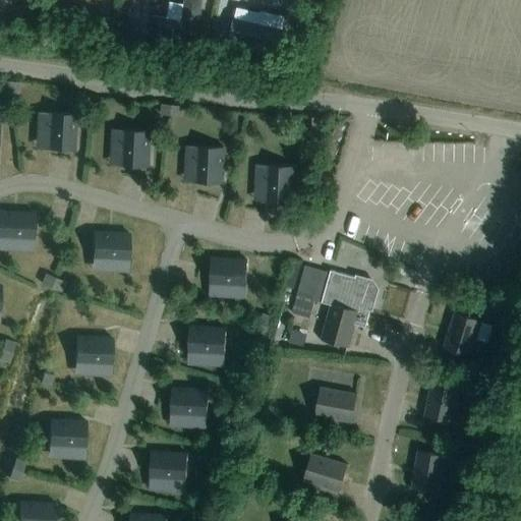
[(0,94),(8,96),(9,84),(0,82),(0,94)]
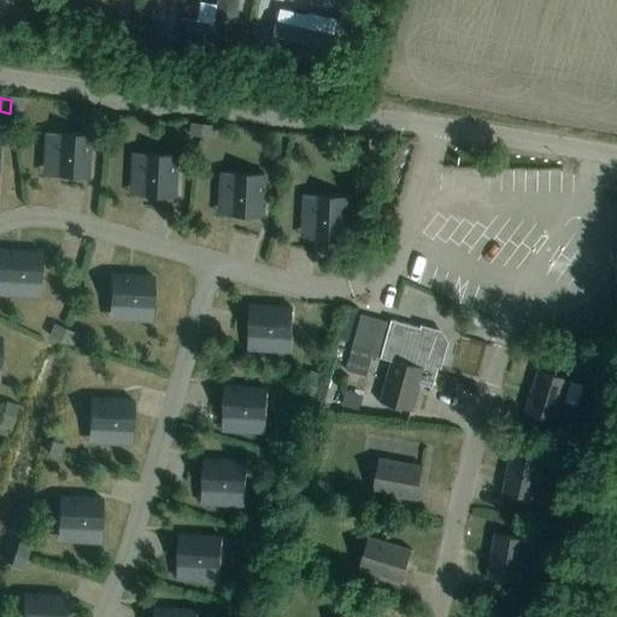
[(22,115),(23,103),(11,100),(10,113),(22,115)]
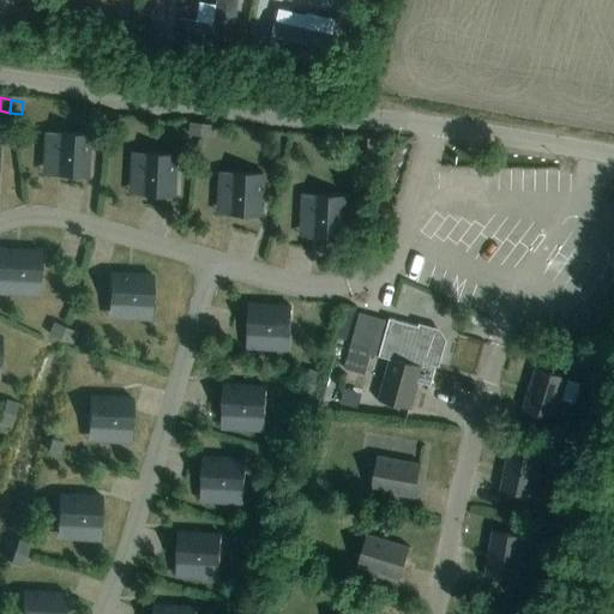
[(200,142),(203,128),(191,126),(188,140),(200,142)]
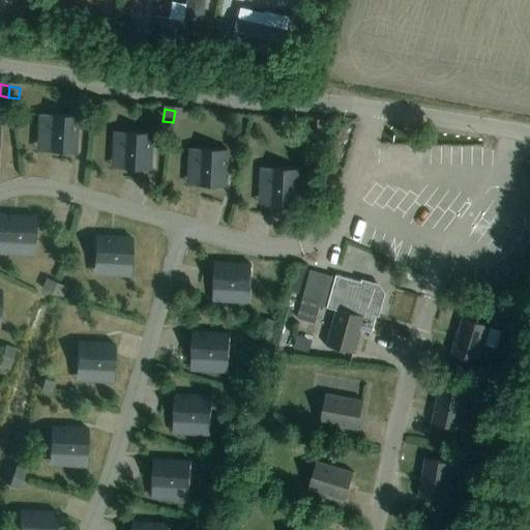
[(184,124),(185,112),(175,111),(173,122),(184,124)]
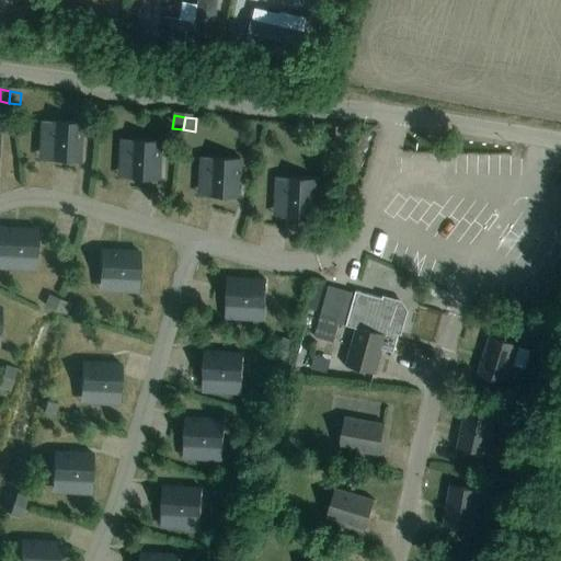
[(79,159),(79,122),(50,122),(50,159),(79,159)]
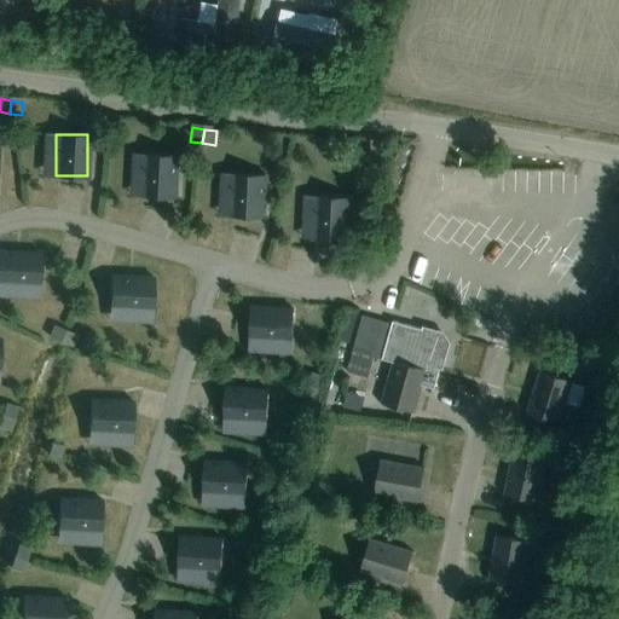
[(385,139),(371,139),(371,151),(385,151),(385,139)]
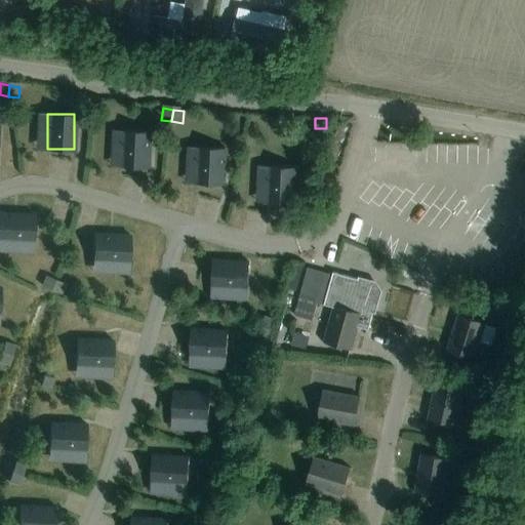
[(148,167),(150,132),(123,131),(121,166),(148,167)]
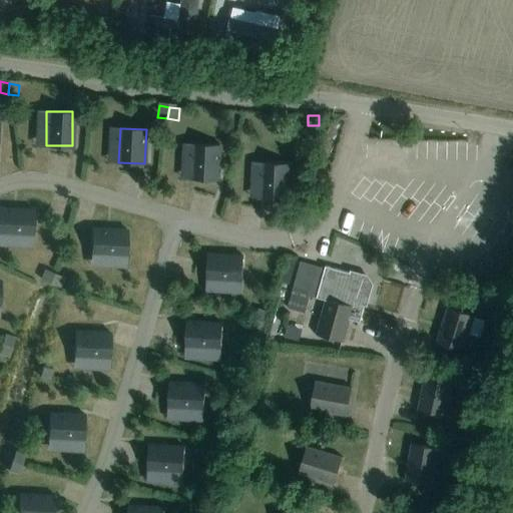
[(217,178),(218,144),(192,143),(191,177),(217,178)]
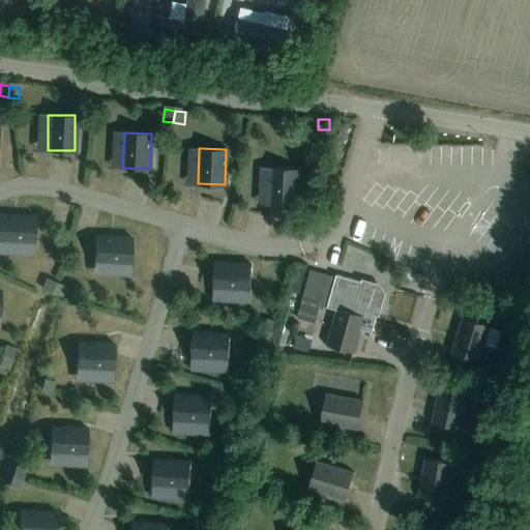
[(298,206),(300,169),(271,168),(269,204),(298,206)]
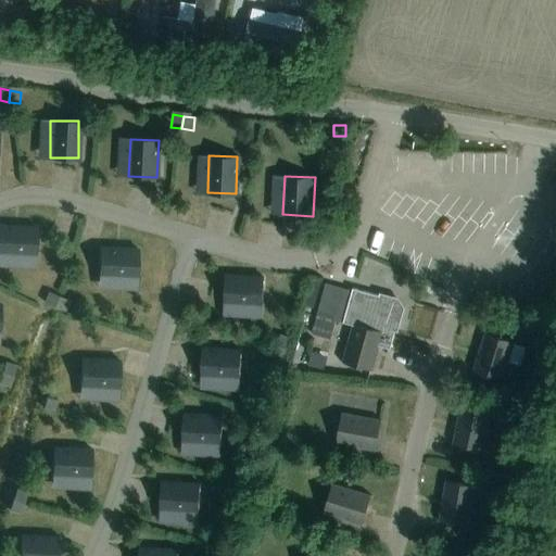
[(0,253),(35,256),(37,228),(0,225),(0,253)]
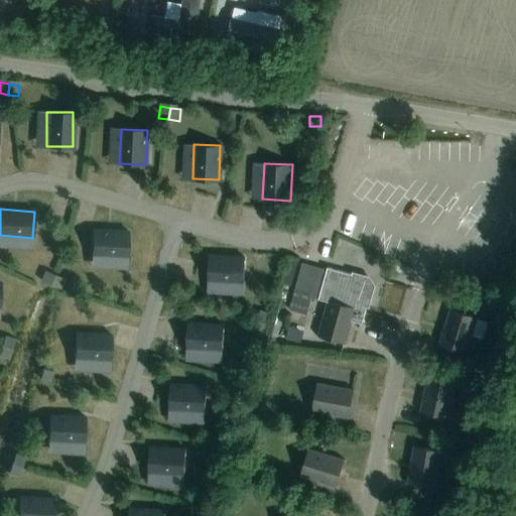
[(129,234),(93,232),(93,254),(128,256),(129,234)]
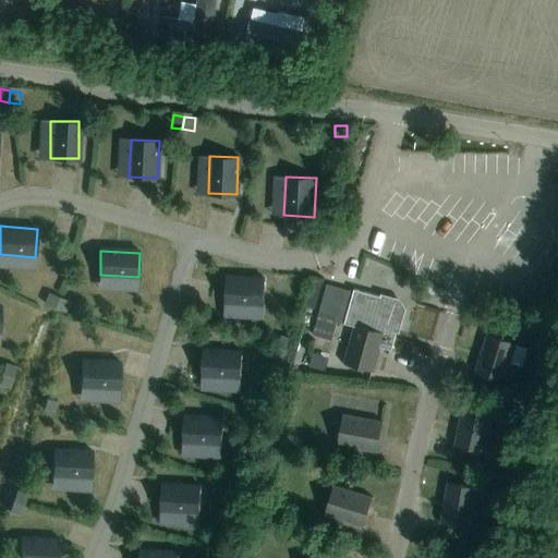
[(225,306),(261,310),(264,281),(227,278),(225,306)]
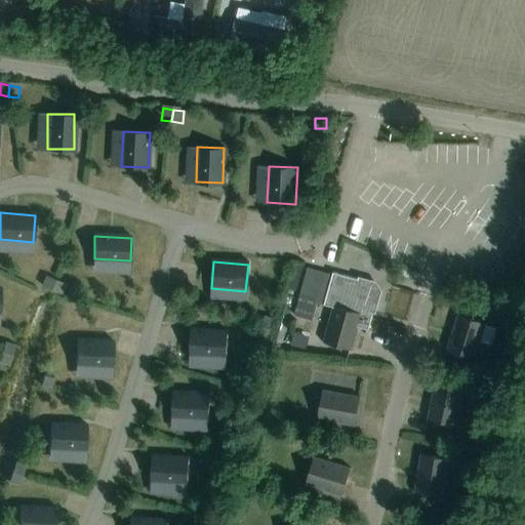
[(332,272),(331,275),(307,268),(293,315),(313,320),(318,303),(332,307),(323,341),(351,349),(357,326),(367,329),(377,293),(371,283),(332,272)]
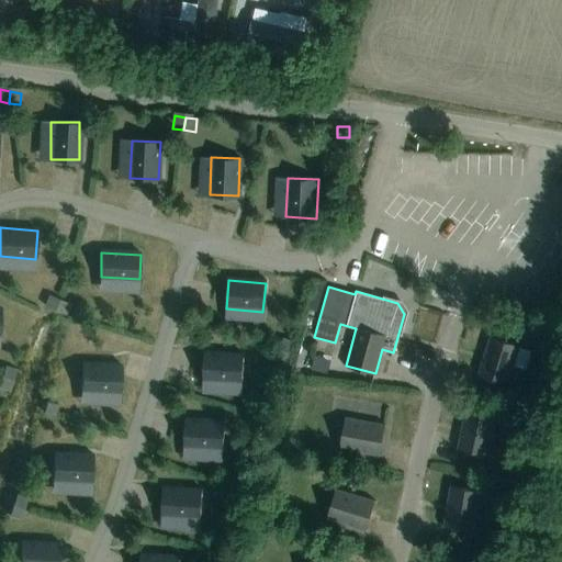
[(54,308),(59,298),(48,293),(44,304),(54,308)]
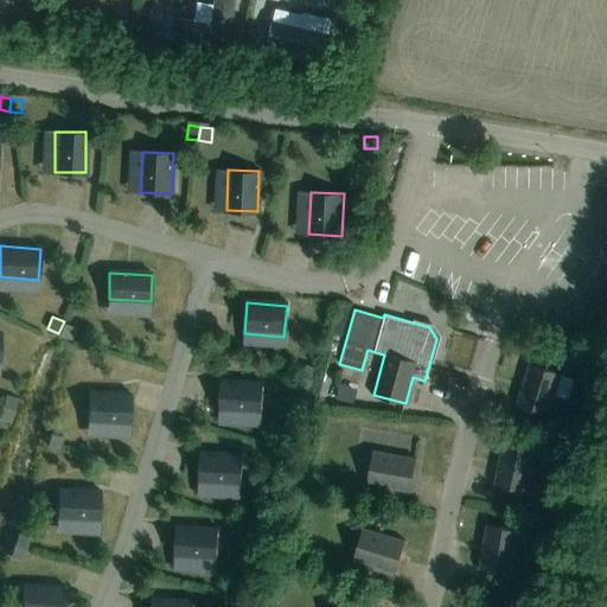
[(70,338),(76,326),(64,321),(58,333),(70,338)]
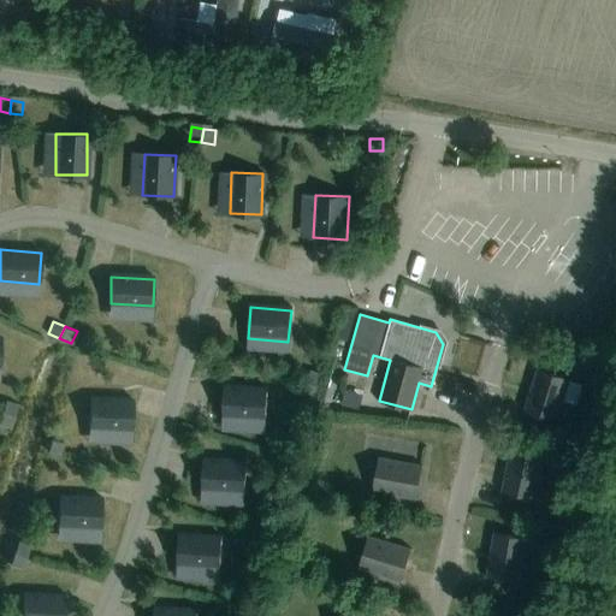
[(319,381),(323,371),(311,367),(307,378),(319,381)]
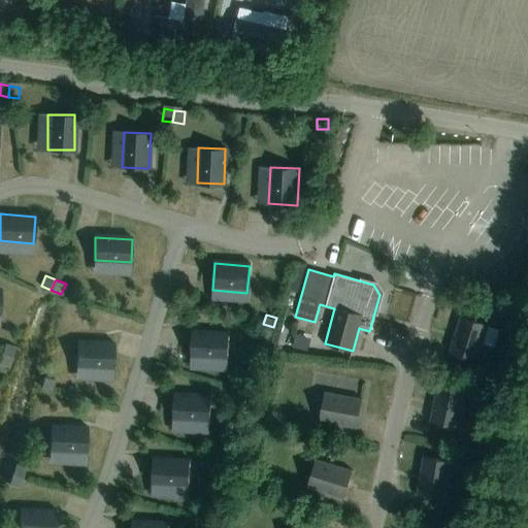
[(449,352),(476,360),(488,325),(460,317),(449,352)]
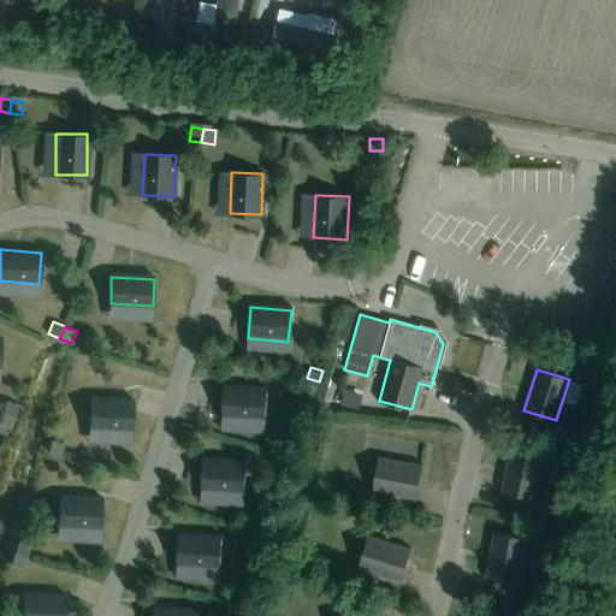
[(315,394),(319,381),(307,378),(303,390),(315,394)]
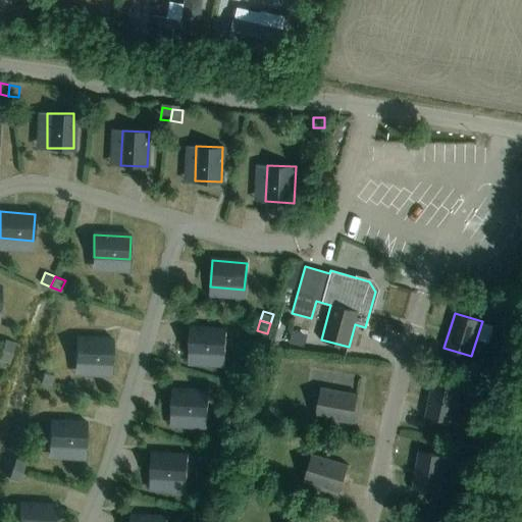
[(188,353),(222,356),(224,329),(190,326),(188,353)]
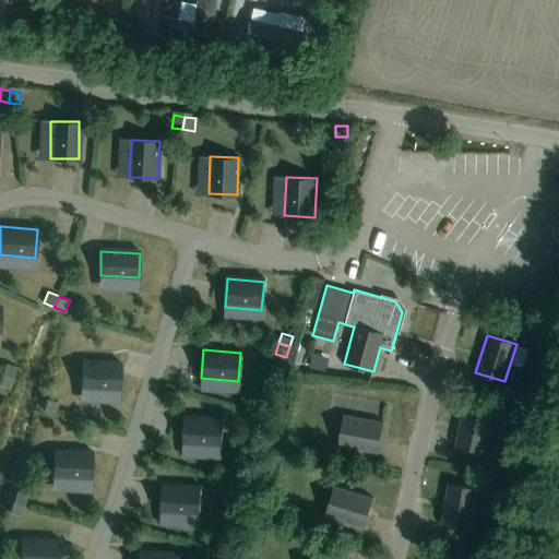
[(80,390),(117,393),(119,365),(82,361),(80,390)]
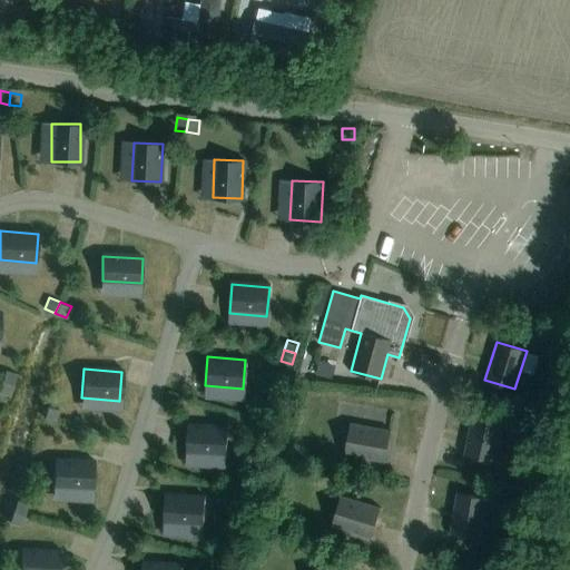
[(13,384),(16,373),(5,370),(1,381),(13,384)]
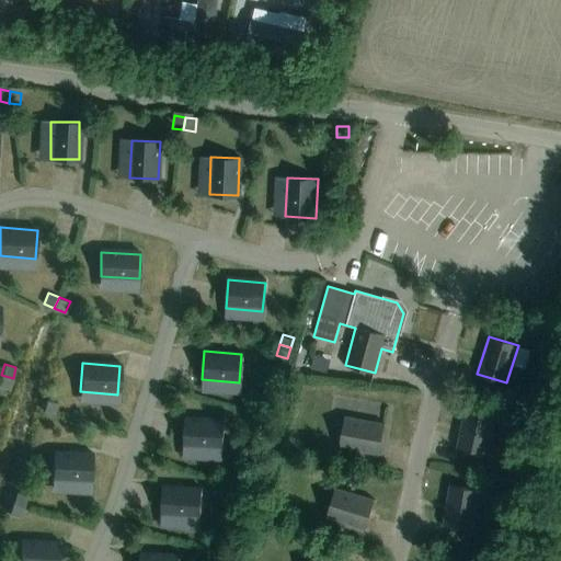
[(0,386),(10,389),(13,378),(1,375),(0,379),(0,386)]
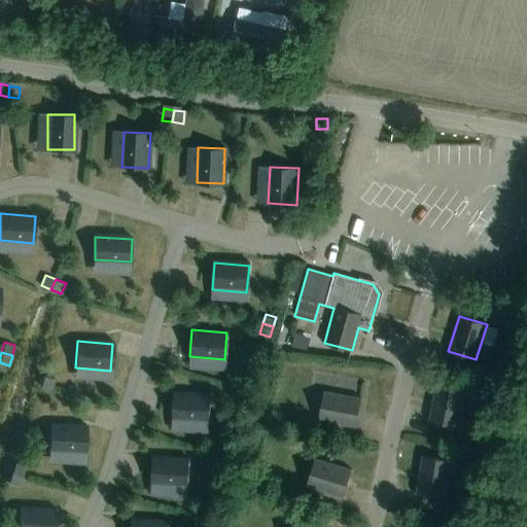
[(51,388),(55,377),(44,374),(41,385),(51,388)]
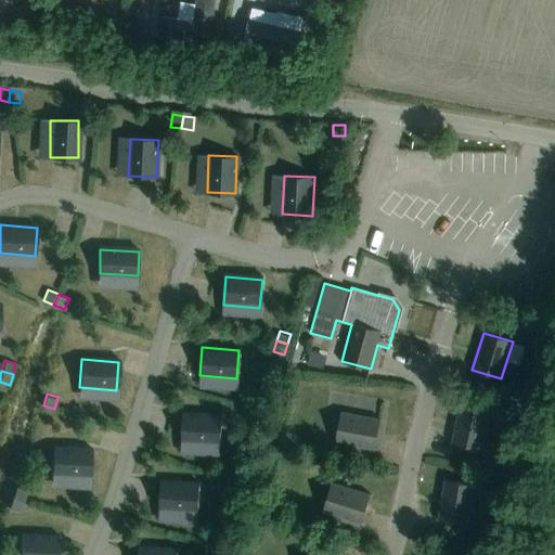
[(490,410),(460,403),(451,441),(481,448),(490,410)]
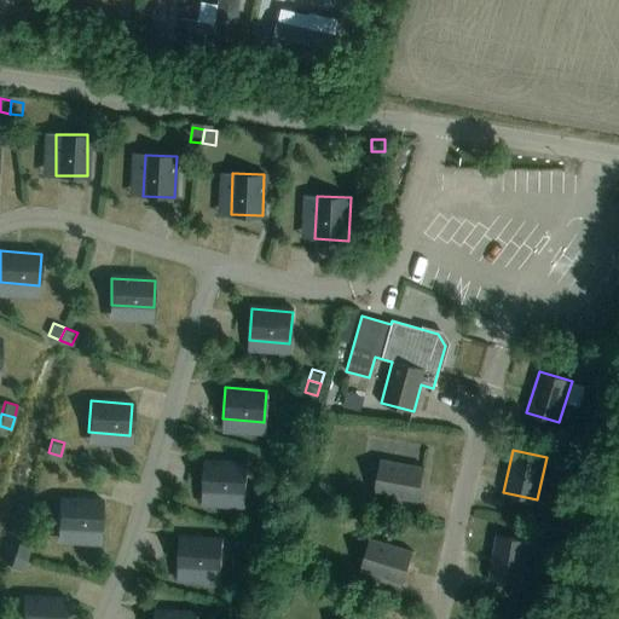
[(423,467),(380,460),(374,493),(417,501),(423,467)]
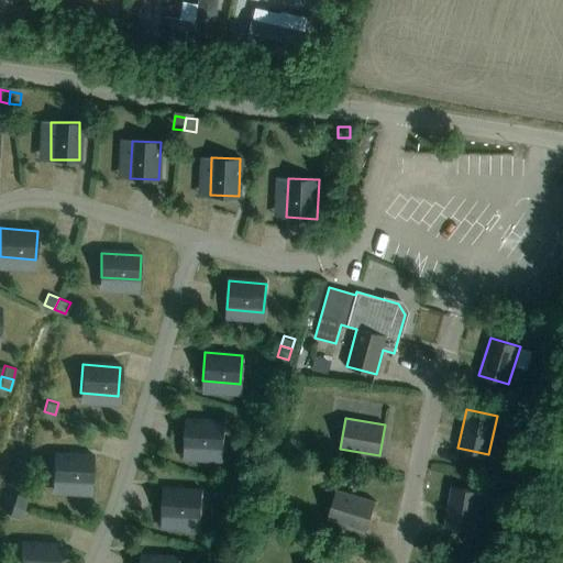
[(184,448),(221,451),(223,422),(187,419),(184,448)]
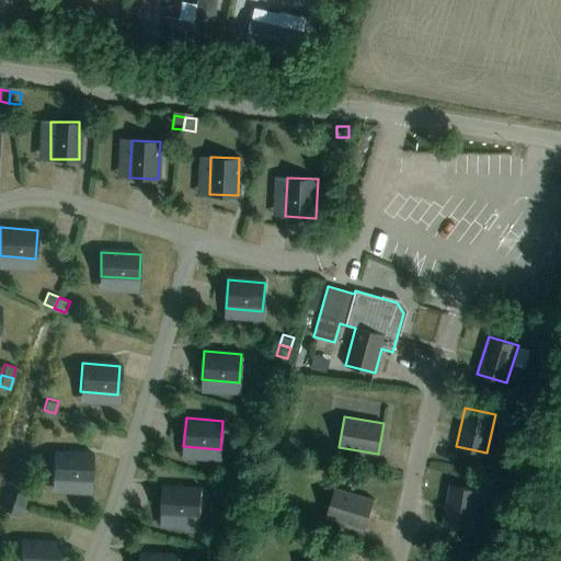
[(52,480),(89,483),(91,455),(55,451),(52,480)]
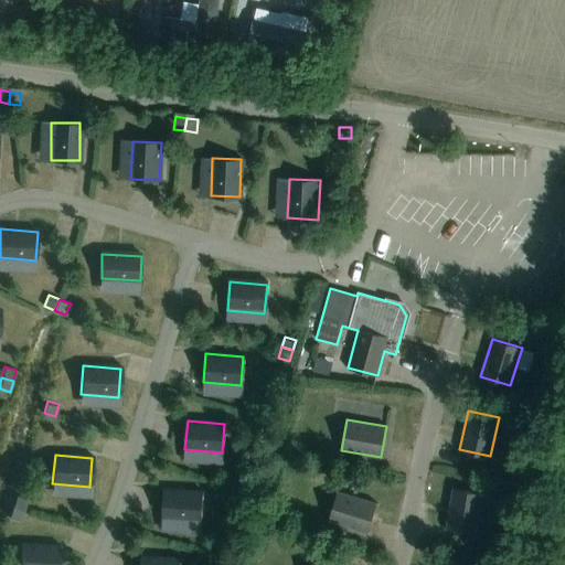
[(251,489),(254,478),(243,475),(240,486),(251,489)]
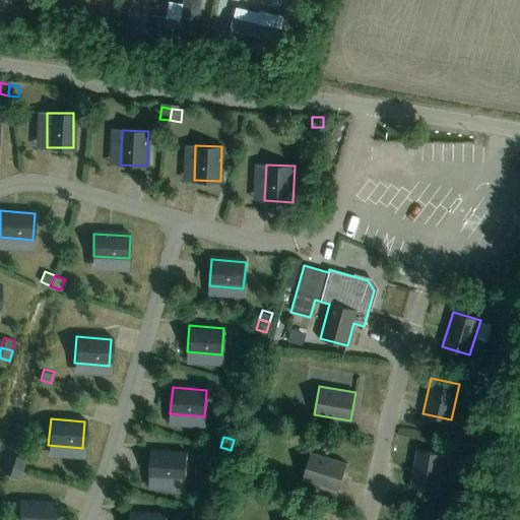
[(228,460),(231,450),(220,447),(217,457),(228,460)]
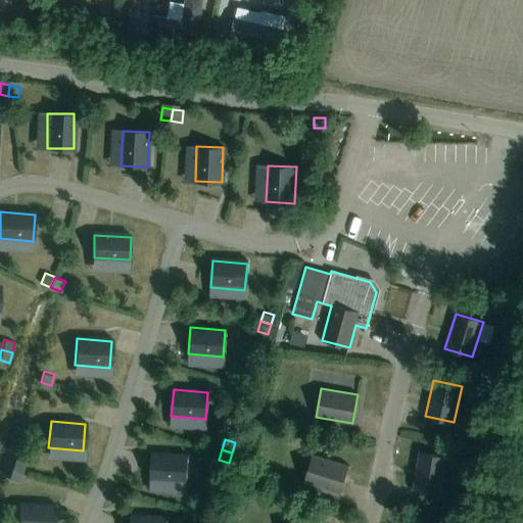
[(447,457),(419,453),(413,488),(441,493),(447,457)]
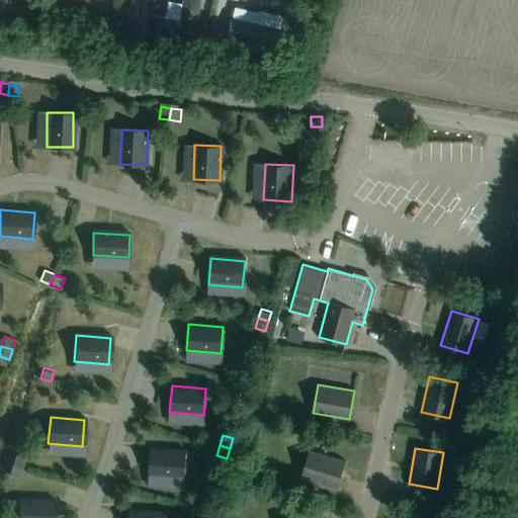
[(150,476),(184,479),(186,452),(152,449),(150,476)]
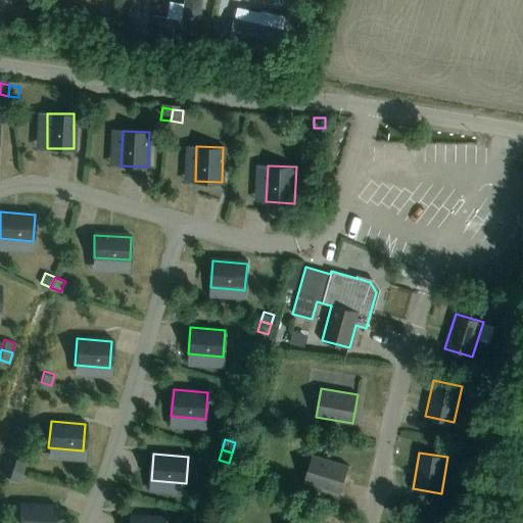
[(313,455),(304,482),(339,493),(347,466),(313,455)]
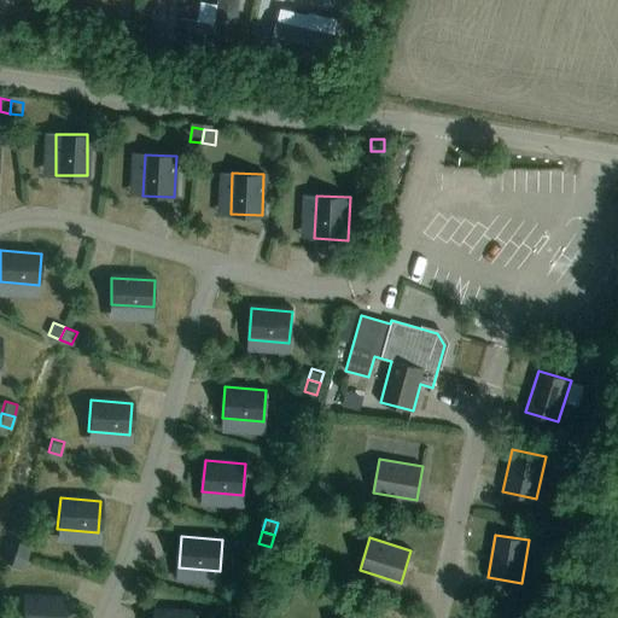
[(25,558),(29,547),(17,543),(13,554),(25,558)]
